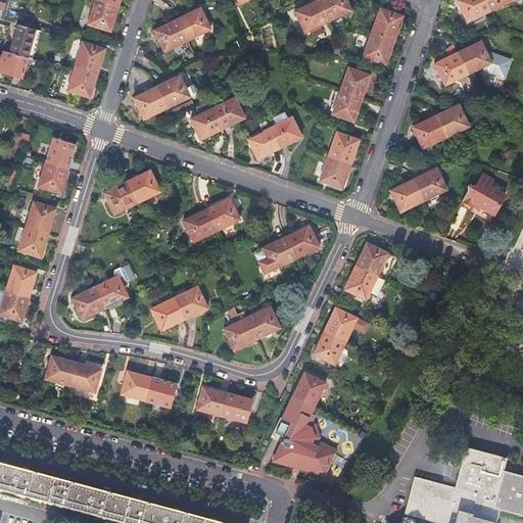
[(95,0),(95,3),(117,9),(120,0),(95,0)]
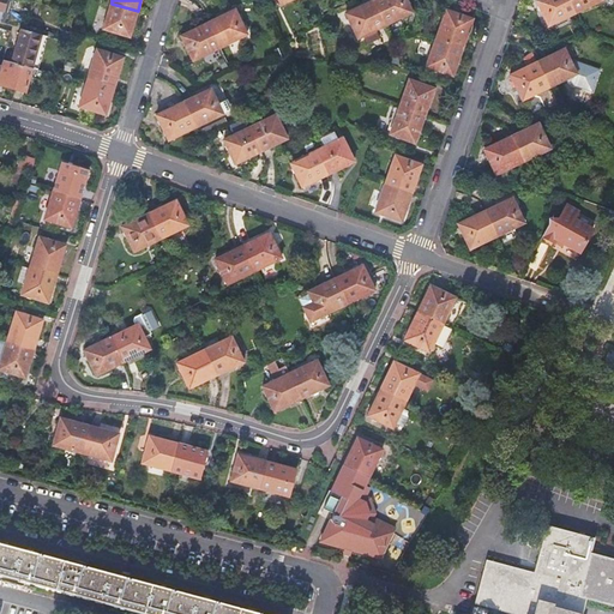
[(403,0),(379,0),(372,4),(385,29),(411,16),(403,0)]
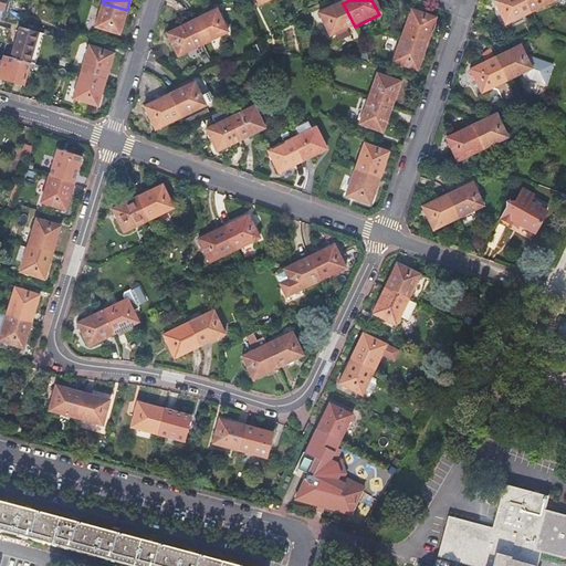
[(525,18),(530,16),(525,6),(522,0),(502,0),(494,4),(505,28),(525,18)]
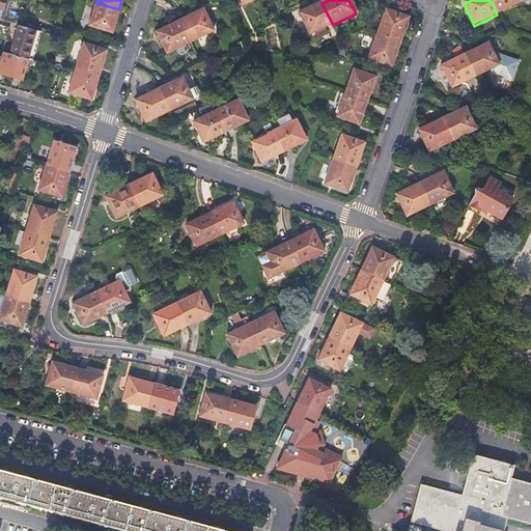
[(490,0),(493,5),(497,15),(521,3),(519,0),(490,0)]
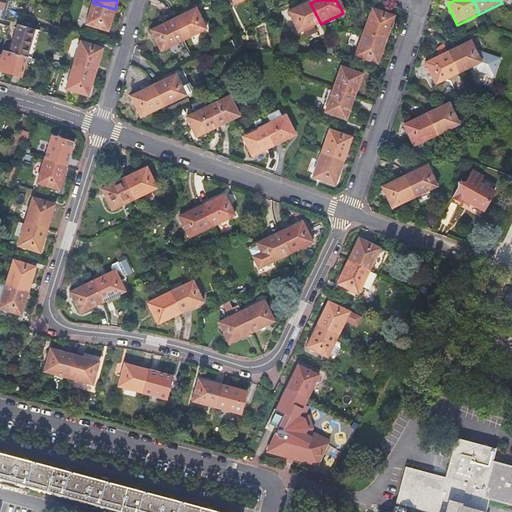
[(115,9),(93,3),(86,27),(108,34),(115,9)]
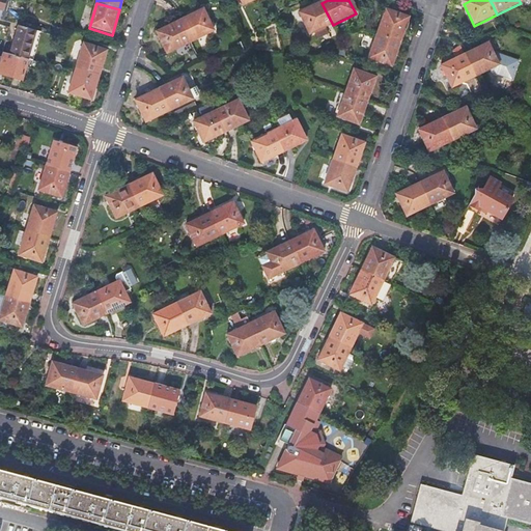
[(333,25),(322,3),(299,15),(309,36),(333,25)]
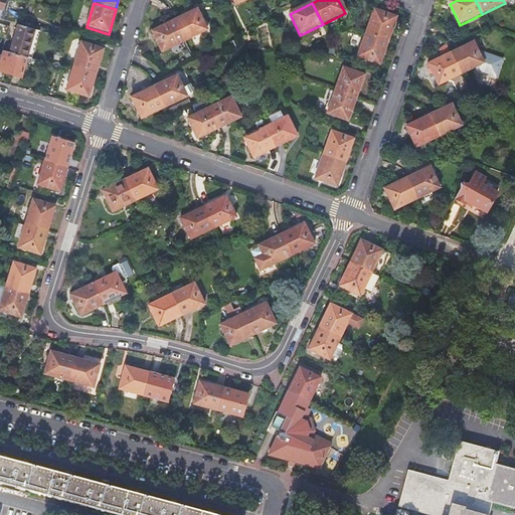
[(197,10),(174,22),(184,42),(207,32),(197,10)]
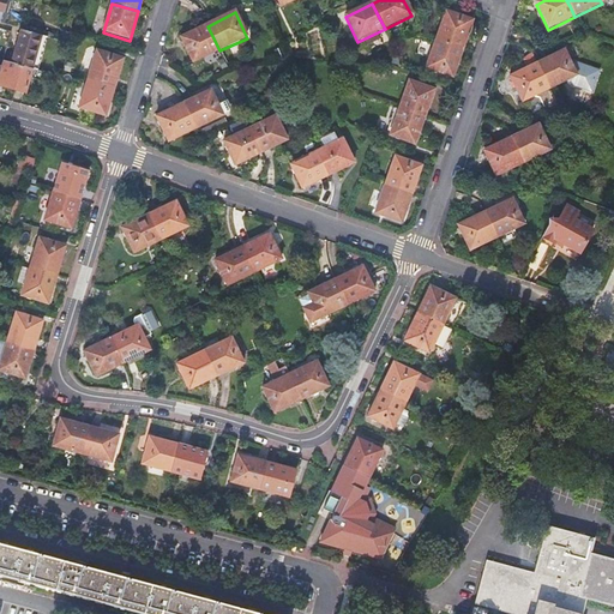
[(435,41),(462,50),(468,35),(473,22),(464,19),(446,12),(435,41)]
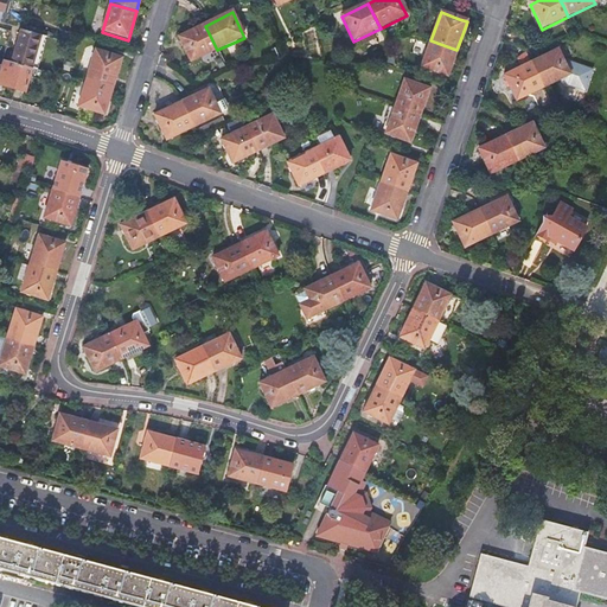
[(217,50),(205,26),(179,38),(191,63),(217,50)]
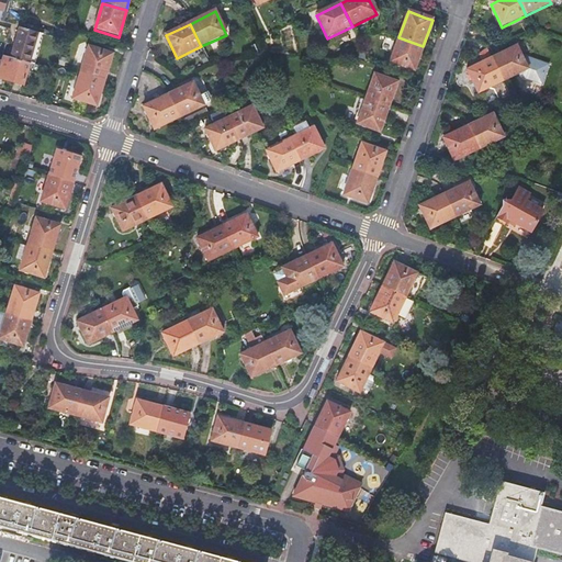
[(21,29),(11,59),(30,65),(35,46),(41,48),(44,36),(21,29)]
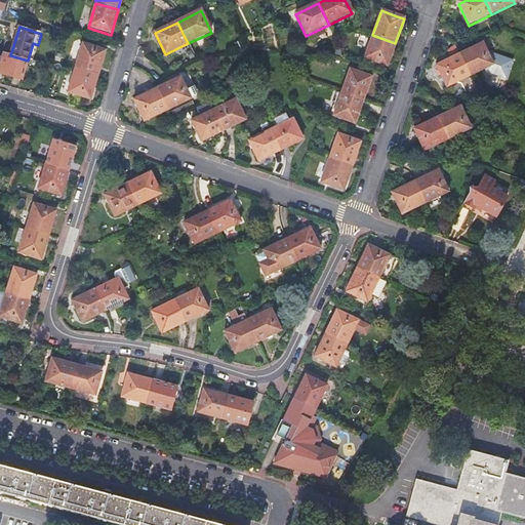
[(387,67),(395,43),(372,35),(364,59),(387,67)]
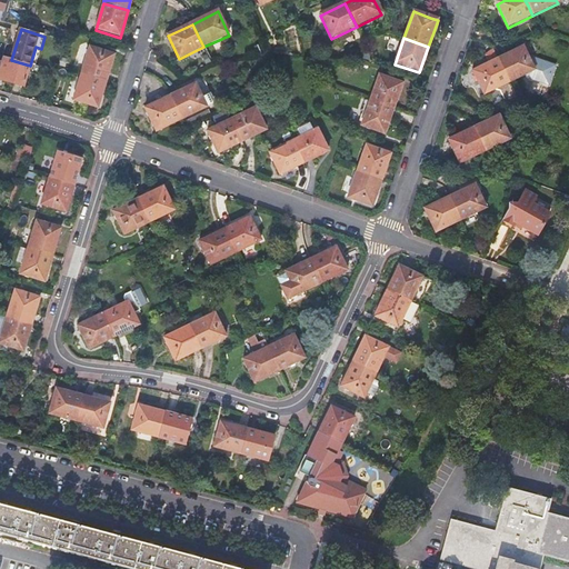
[(36,47),(30,66),(31,66),(36,67),(41,49),(36,47)]
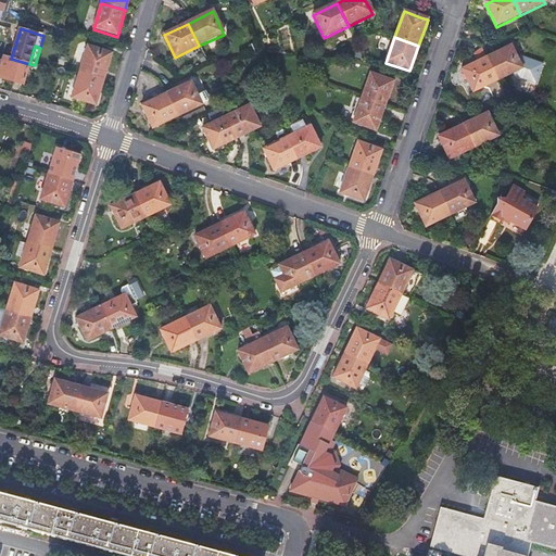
[(485,60),(497,81),(522,70),(512,47),(485,60)]
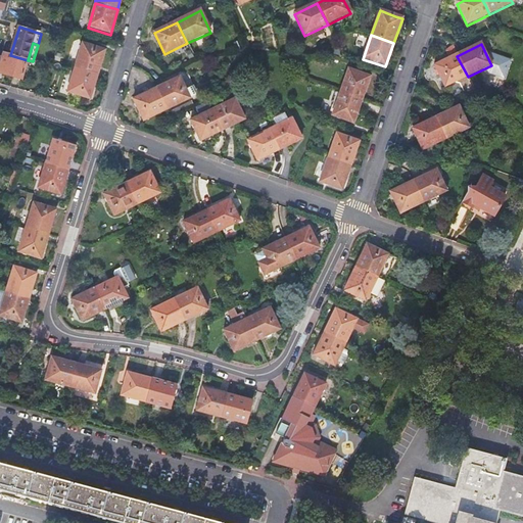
[(82,45),(75,68),(97,76),(104,52),(82,45)]
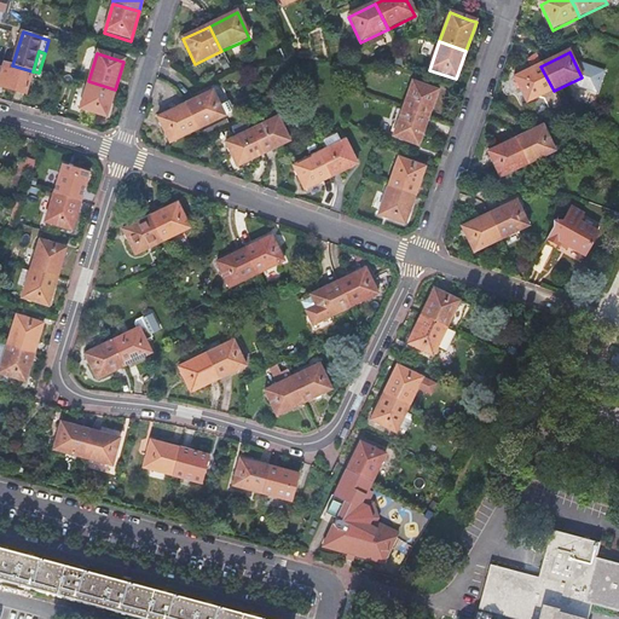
[(562,110),(554,91),(541,67),(537,58),(528,63),(532,70),(514,79),(527,104),(536,123),(562,110)]
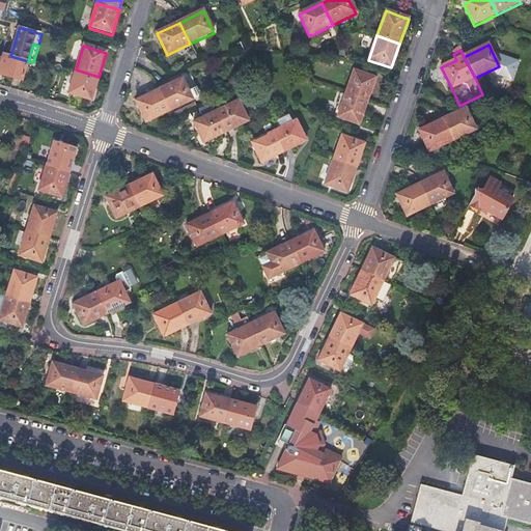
[(1,60),(0,62),(0,76),(22,83),(29,61),(28,61),(10,56),(3,54),(1,60)]
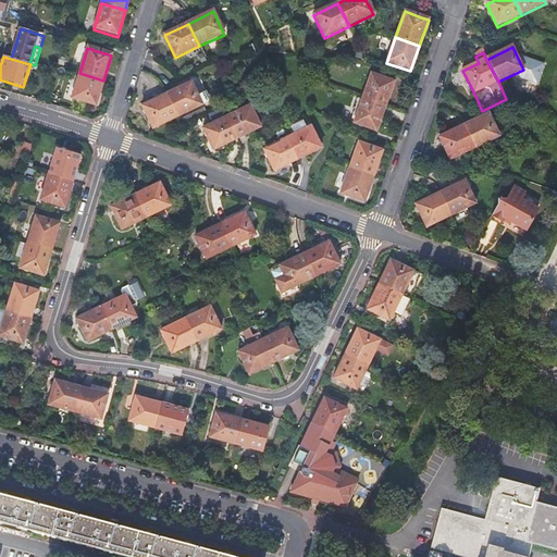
[(103,81),(79,73),(72,99),(96,107),(103,81)]
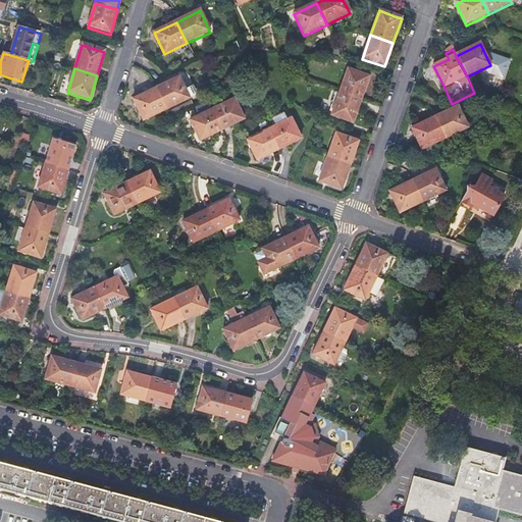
[(340,94),(360,101),(369,77),(348,70),(340,94)]
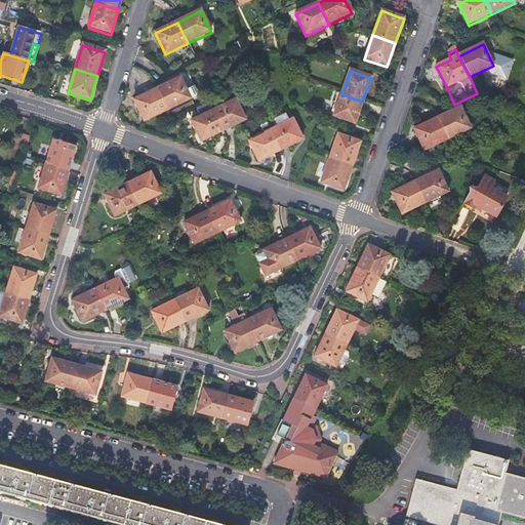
[(179,79),(157,90),(167,112),(191,102),(190,101),(196,97),(192,89),(186,92),(179,79)]
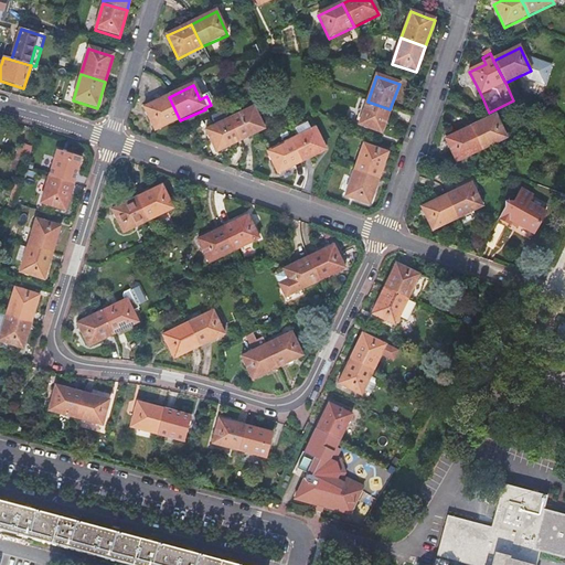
[(180,120),(169,97),(144,109),(155,132),(180,120)]
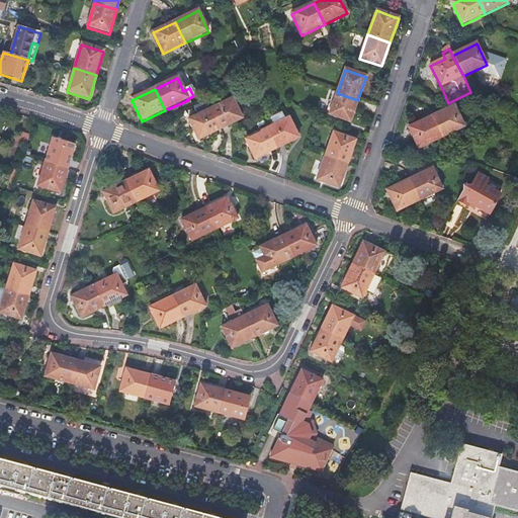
[(349,122),(357,100),(337,93),(329,115),(349,122)]
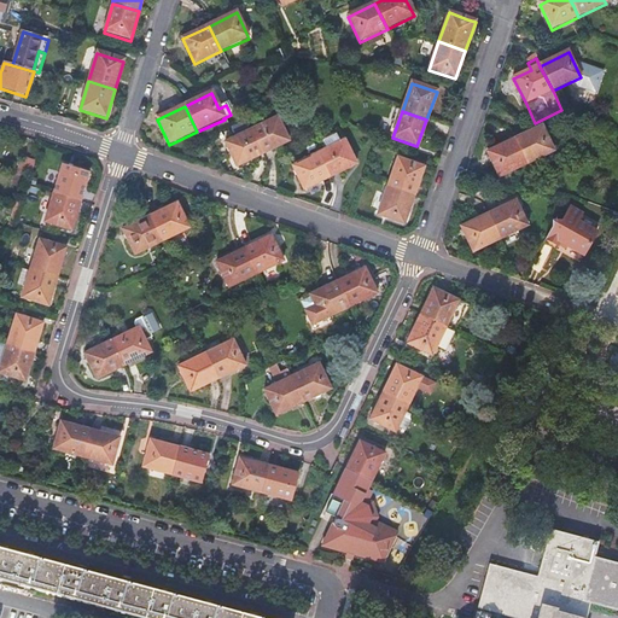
[(251,133),(262,156),(289,144),(277,120),(251,133)]
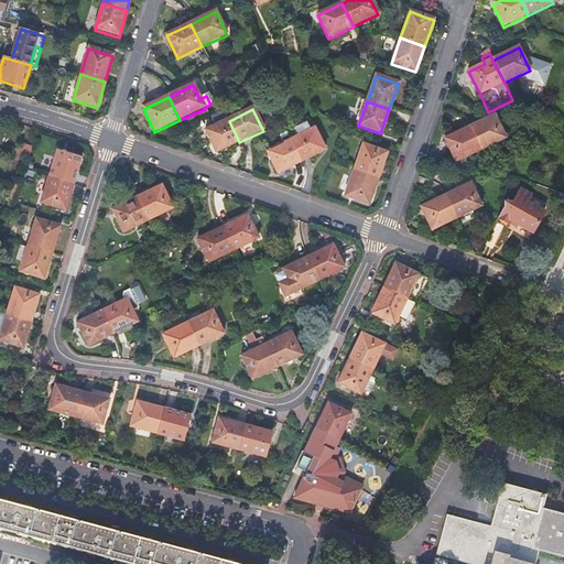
[(469,129),(480,152),(505,140),(494,117),(469,129)]
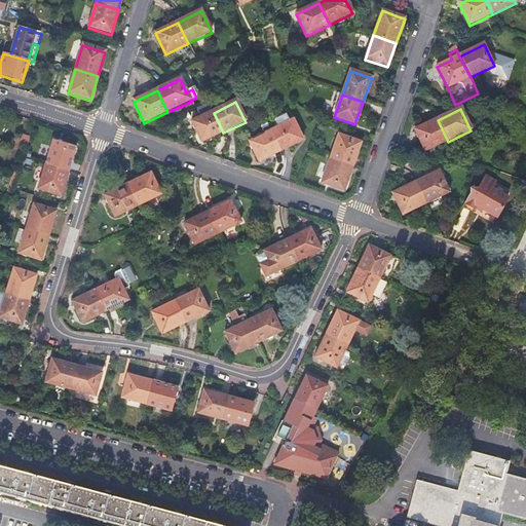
[(201,144),(223,133),(214,113),(192,123),(201,144)]
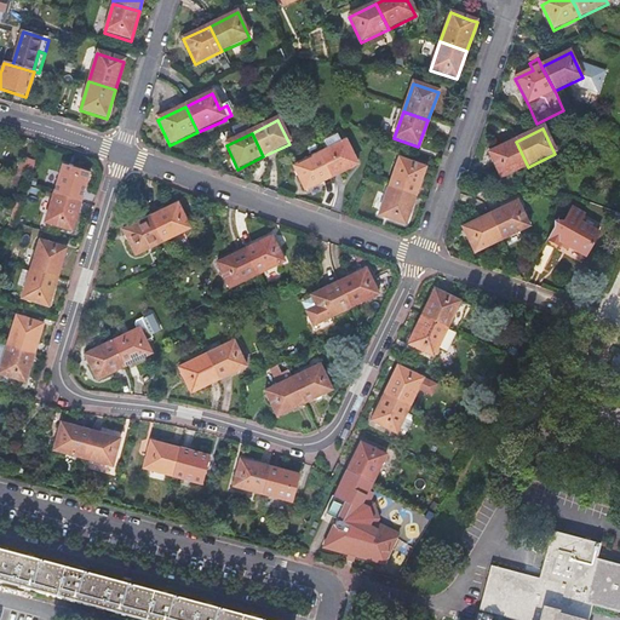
[(500,179),(528,167),(516,142),(488,154),(500,179)]
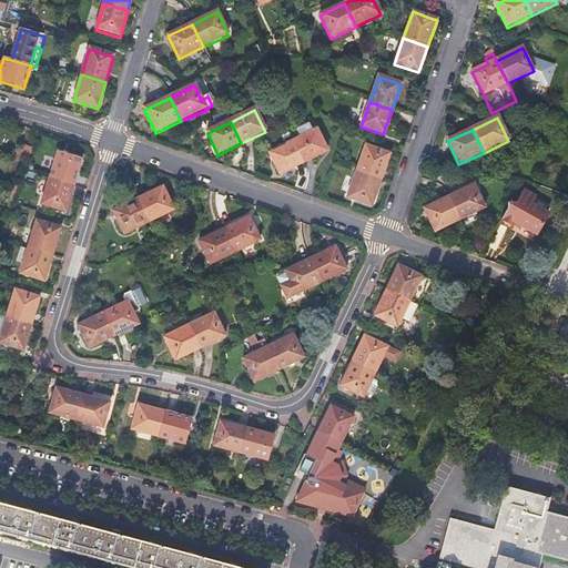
[(293,143),(303,164),(327,153),(316,132),(293,143)]
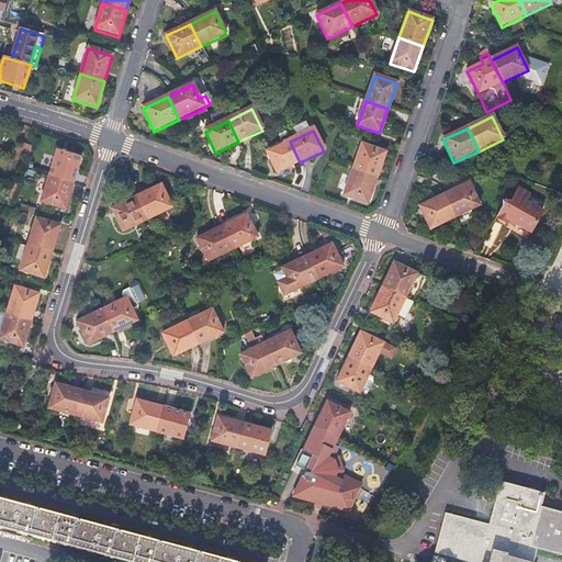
[(21,142),(20,152),(31,153),(32,143),(21,142)]
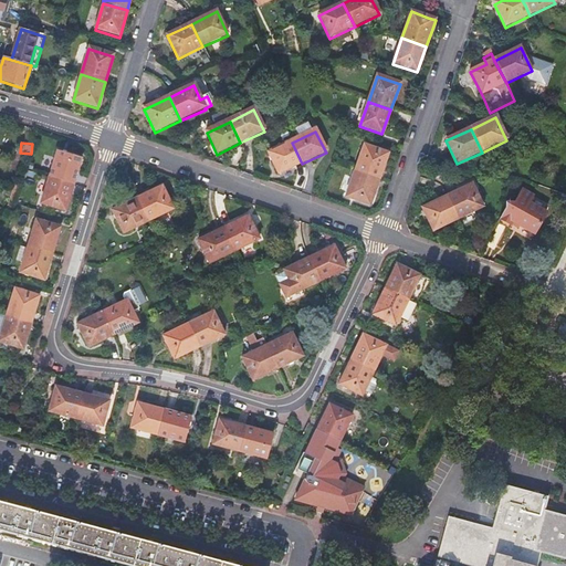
[(279,176),(302,164),(292,143),(268,154),(279,176)]
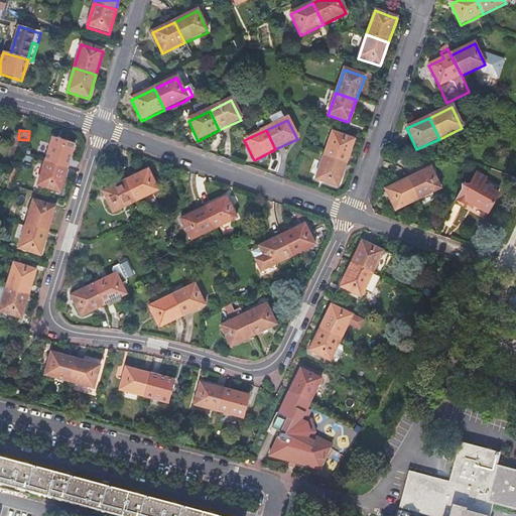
[(324,157),(346,165),(354,141),(332,134),(324,157)]
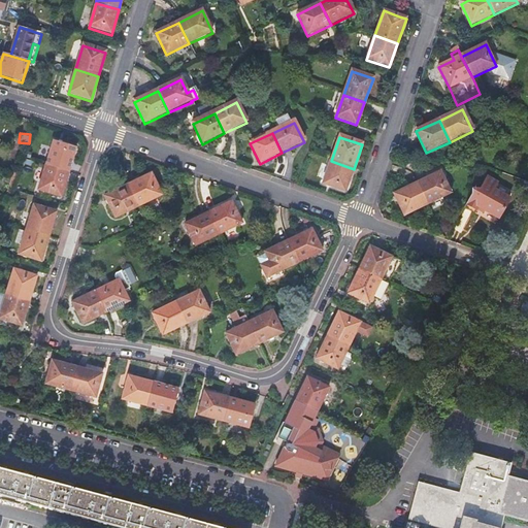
[(45,164),(69,171),(76,146),(53,139),(45,164)]
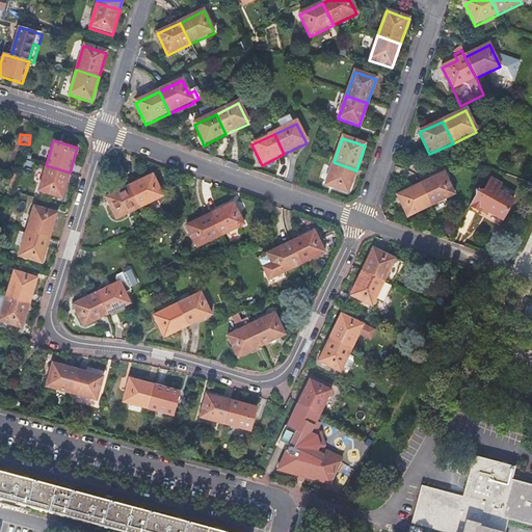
[(347,194),(356,170),(334,162),(324,187),(347,194)]
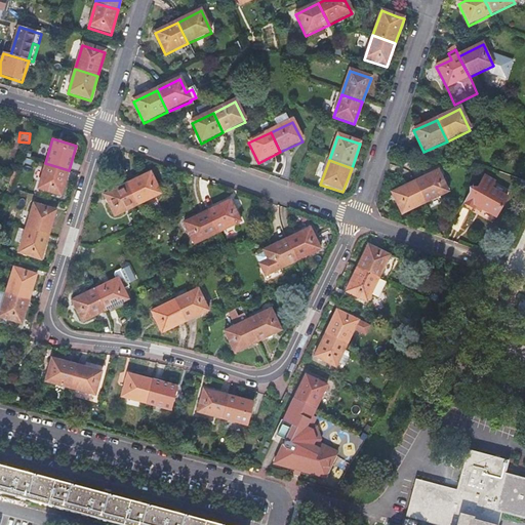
[(61,196),(69,170),(45,163),(38,189),(61,196)]
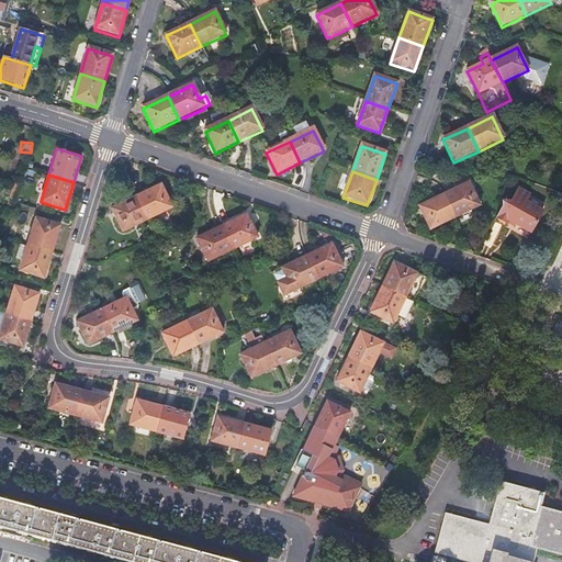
[(6,209),(12,211),(15,201),(21,183),(13,181),(6,209)]
